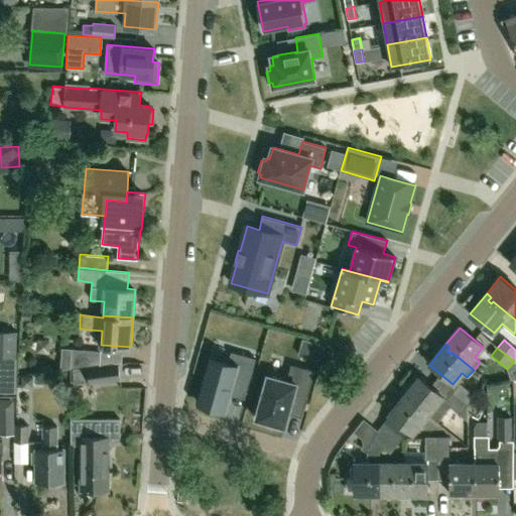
[(99,364),(100,352),(72,349),(71,368),(99,364)]
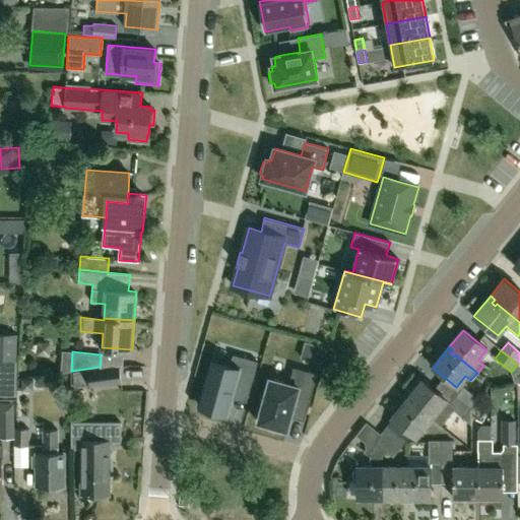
[(232,398),(236,384),(250,388),(258,362),(234,354),(230,367),(211,361),(199,405),(228,413),(232,398)]
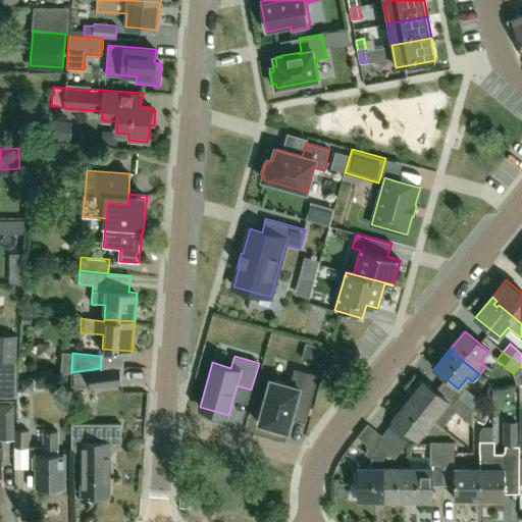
[(0,361),(0,397),(15,398),(16,362),(0,361)]
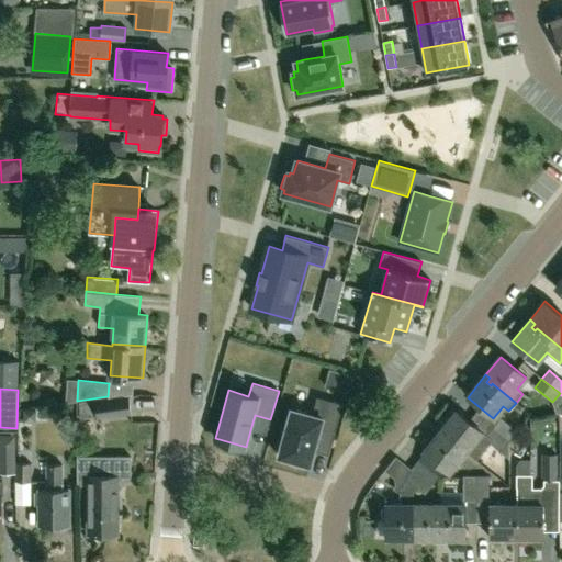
[(108,396),(79,401),(79,418),(97,416),(97,419),(131,415),(128,395),(108,397),(108,396)]
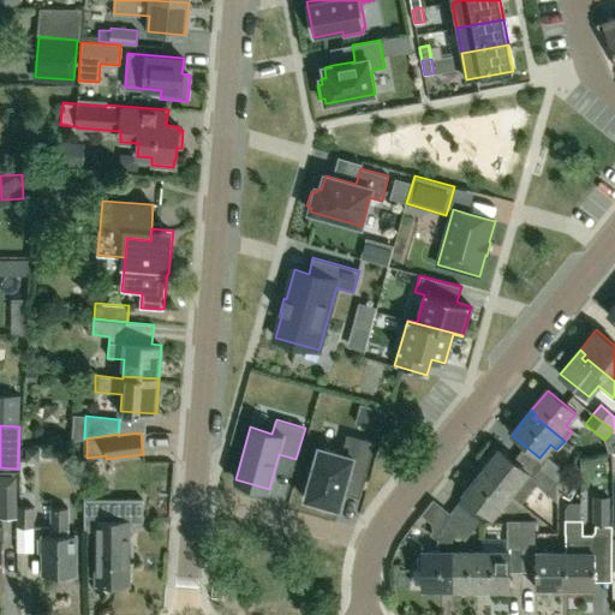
[(344,493),(351,470),(366,475),(375,442),(347,434),(342,454),(320,447),(305,499),(318,502),(317,507),(334,512),(335,508),(340,509),(344,493)]
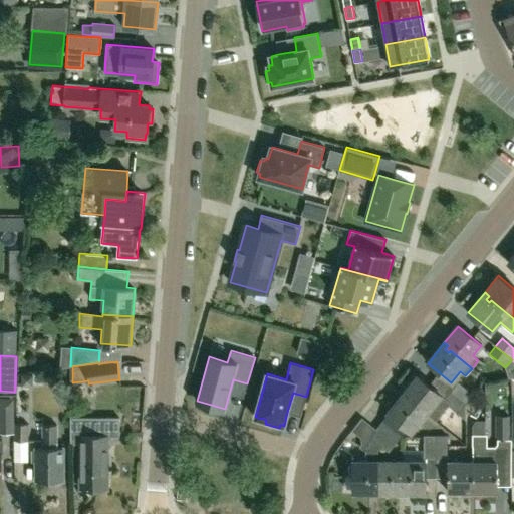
[(410,402),(426,414),(441,395),(418,375),(404,393),(408,396),(405,400),(409,403),(410,402)]
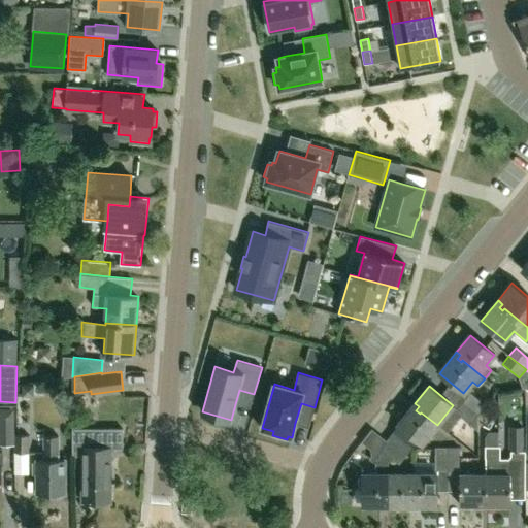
[(479,416),(486,405),(469,392),(461,402),(479,416)]
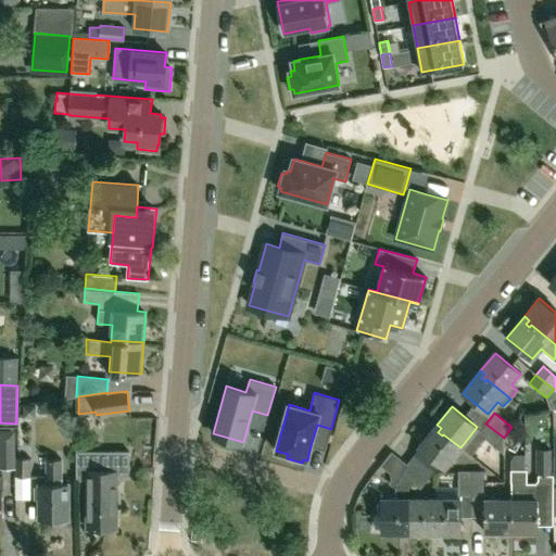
[(496,446),(504,438),(485,424),(478,432),(496,447),(496,446)]
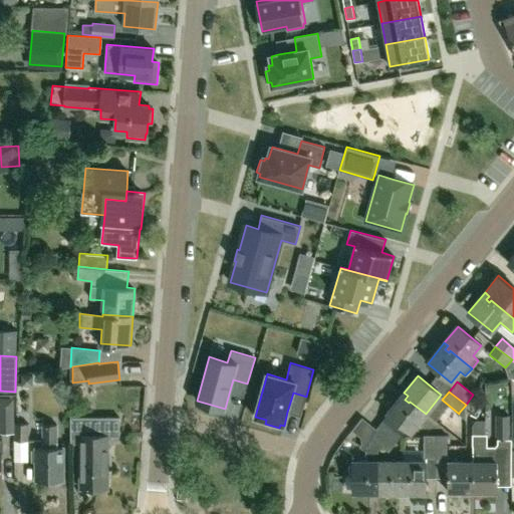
[(411,432),(426,414),(410,402),(409,403),(405,400),(408,396),(404,393),(381,421),(401,436),(406,429),(411,432)]
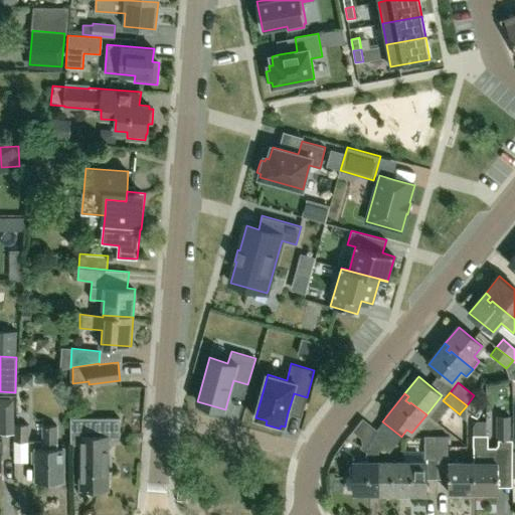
[(0,409),(0,433),(14,433),(13,409),(0,409)]
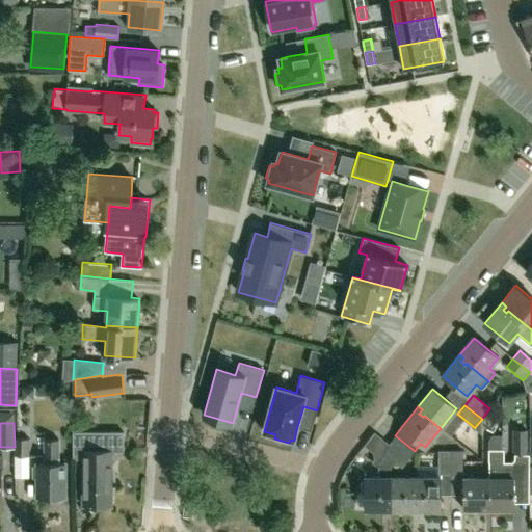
[(513,430),(513,462),(514,462),(514,464),(527,464),(527,430),(513,430)]
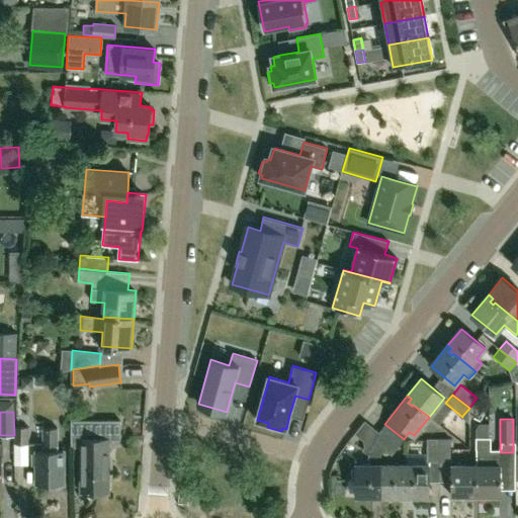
[(111,471),(112,450),(108,450),(108,438),(120,438),(120,420),(71,420),(71,445),(82,445),(81,492),(108,492),(108,472),(111,471)]
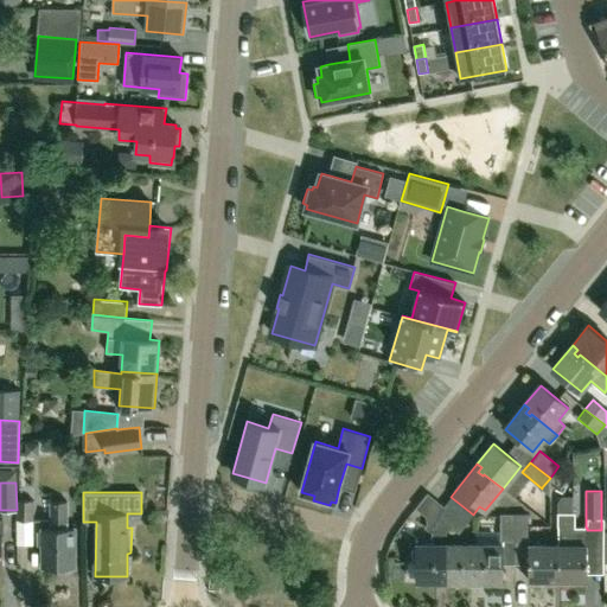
[(465,524),(473,515),(451,497),(442,506),(465,524)]
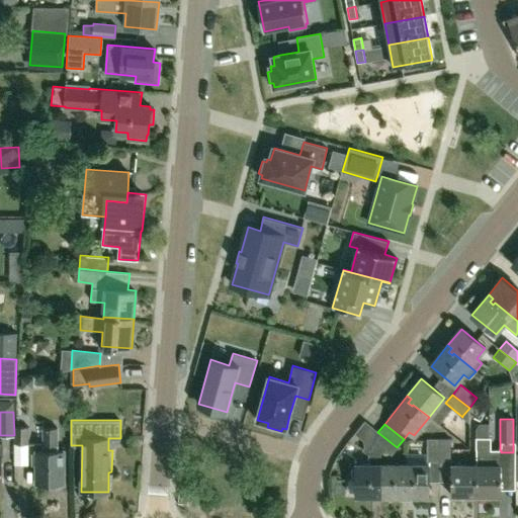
[(28,426),(16,426),(15,443),(27,443),(28,426)]
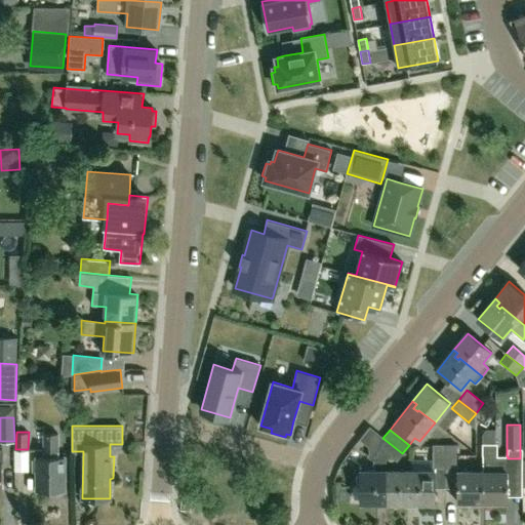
[(58,456),(58,434),(44,434),(44,455),(36,456),(36,459),(33,459),(33,471),(37,471),(37,490),(50,490),(50,493),(61,493),(61,490),(65,490),(65,456),(58,456)]
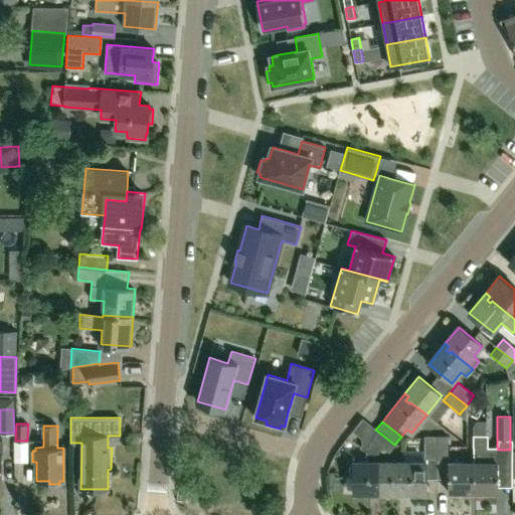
[(388,452),(394,445),(375,430),(369,437),(371,438),(362,450),(366,453),(366,463),(353,463),(353,478),(345,478),(345,489),(353,489),(353,492),(377,492),(377,463),(378,463),(378,453),(382,448),(388,452)]
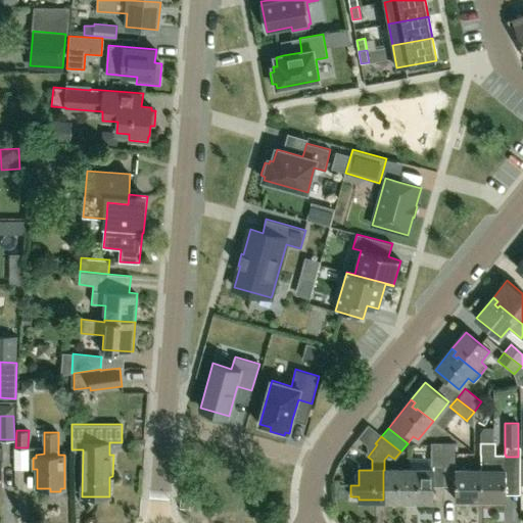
[(443,442),(442,486),(457,486),(457,501),(481,501),(481,470),(480,470),(457,470),(454,466),(454,441),(443,442)]
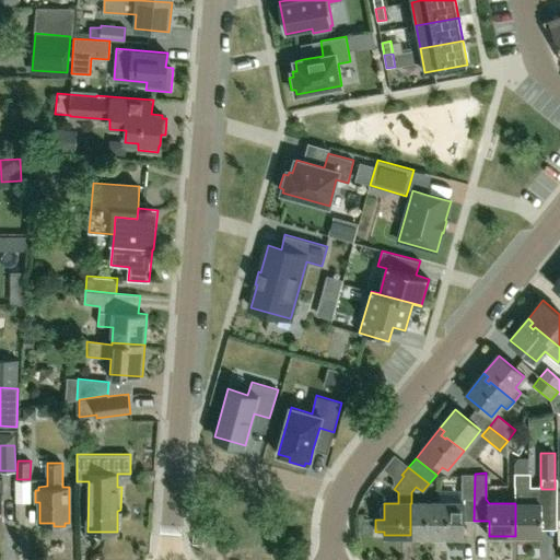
[(462,521),(474,521),(475,474),(462,474),(461,503),(436,503),(436,526),(440,526),(440,531),(435,531),(435,536),(462,536),(462,521)]
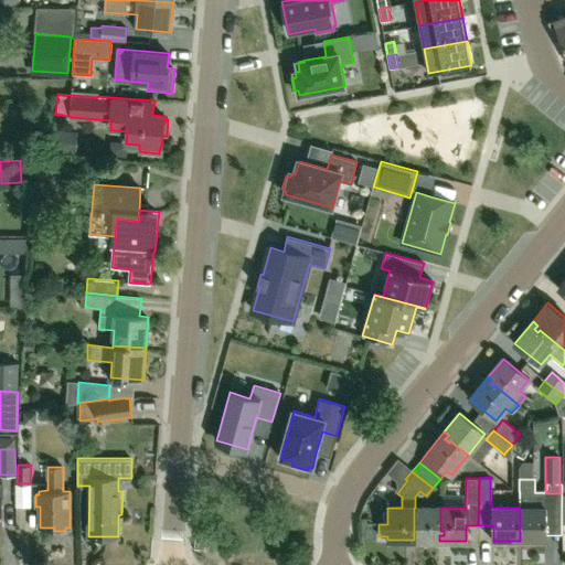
[(520,541),(547,541),(547,508),(546,508),(546,493),(546,491),(545,491),(535,491),(535,478),(519,478),(519,508),(520,508),(520,541)]
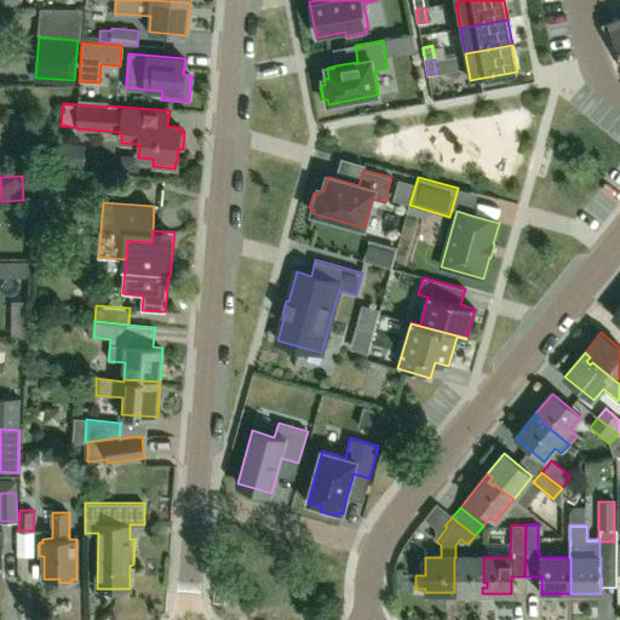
[(483,557),(455,557),(454,557),(454,592),(482,593),(482,587),(487,587),(487,583),(483,583),(483,557)]
